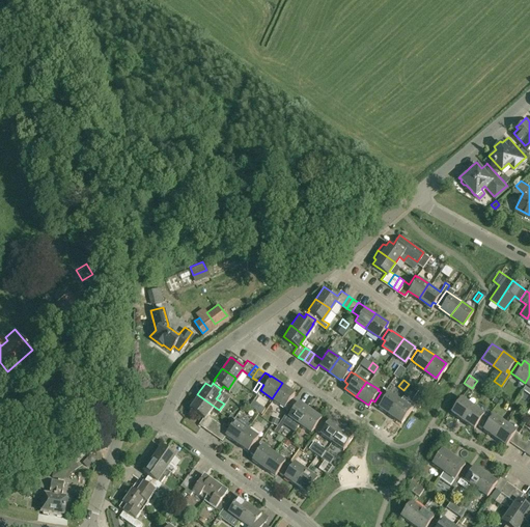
[(286,408),(294,398),(290,396),(294,391),(282,383),(272,398),(283,406),(286,408)]
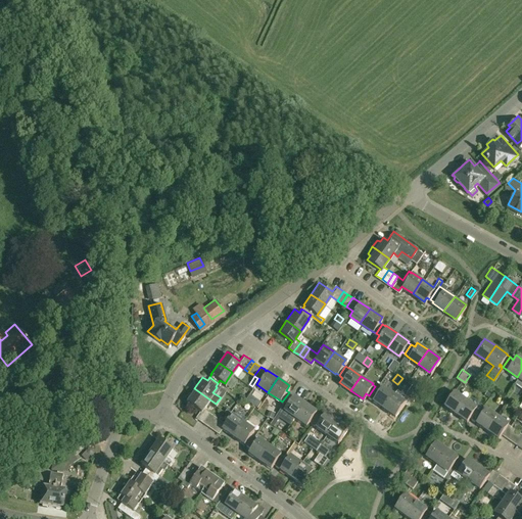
[(414,395),(419,387),(411,382),(406,390),(414,395)]
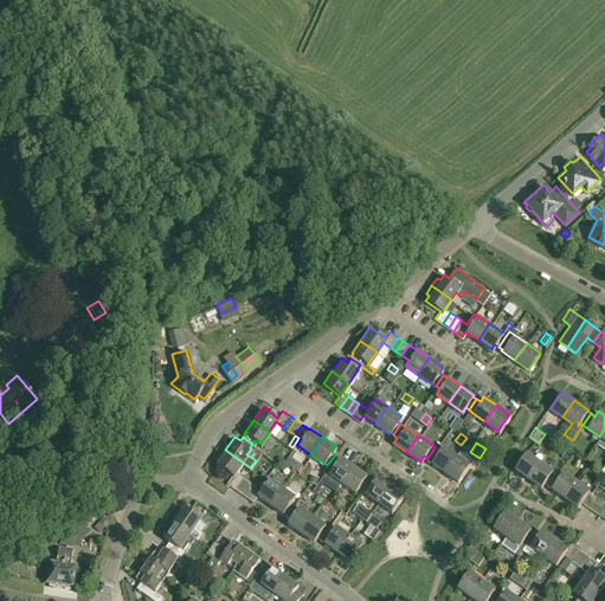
[(435,447),(427,458),(431,461),(430,461),(444,471),(455,454),(442,446),(438,451),(435,447)]
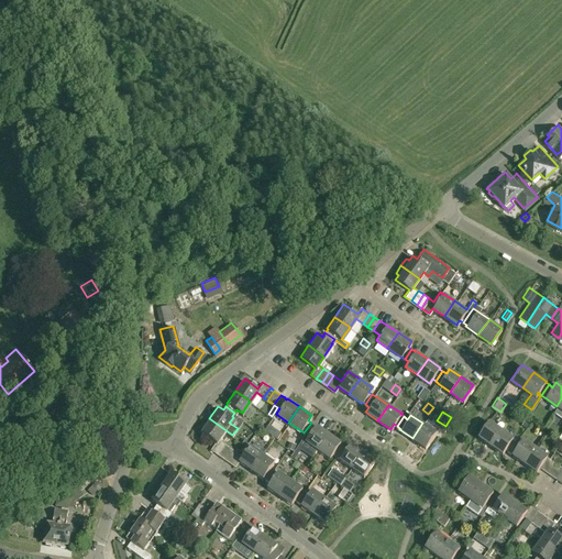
[(224,429),(209,418),(207,422),(200,430),(215,440),(210,448),(212,449),(218,453),(224,444),(218,438),(224,429)]
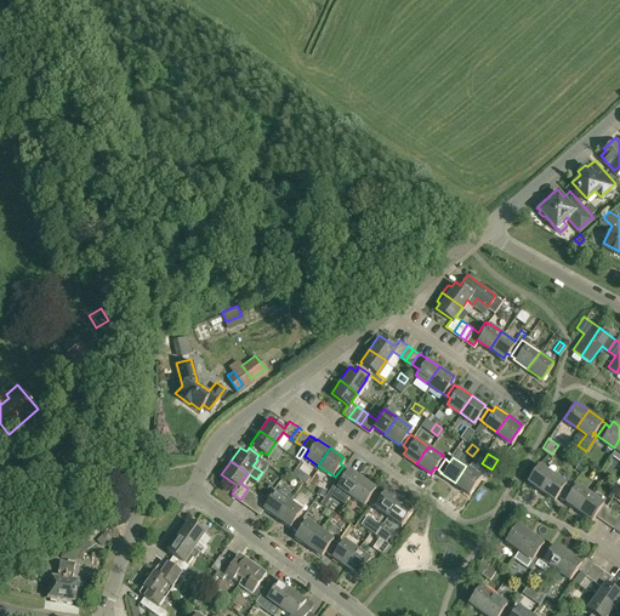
[(527,479),(540,489),(552,472),(539,462),(527,479)]
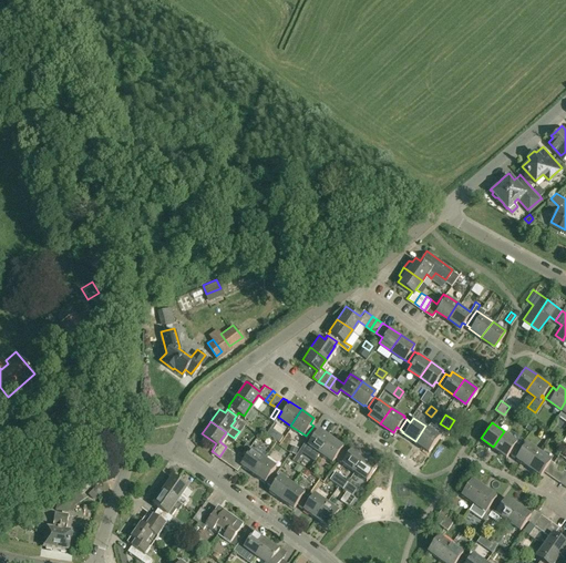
[(317,428),(314,426),(306,436),(310,438),(302,449),(315,457),(319,451),(330,436),(318,427),(317,428)]
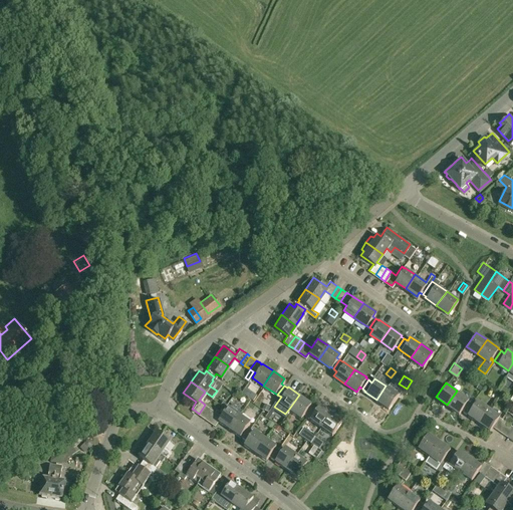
[(397,394),(386,386),(376,400),(388,408),(397,394)]
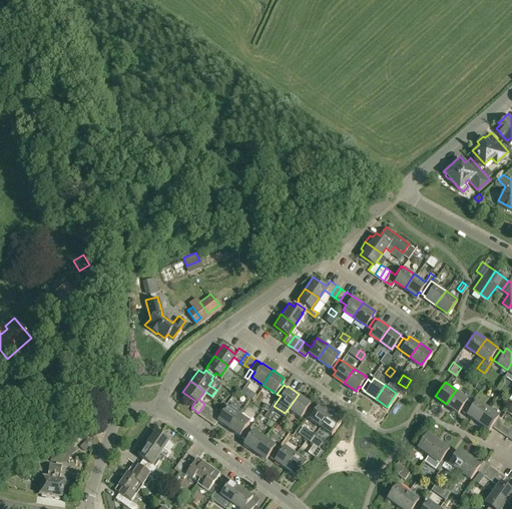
[(456,390),(446,404),(457,412),(460,407),(463,409),(470,400),(466,398),(467,397),(456,390)]
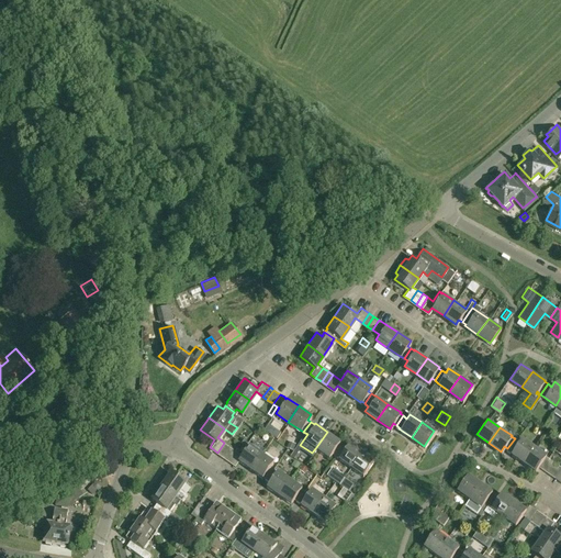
[(339,441),(327,432),(316,447),(328,456),(332,452),(335,454),(341,444),(338,442),(339,441)]
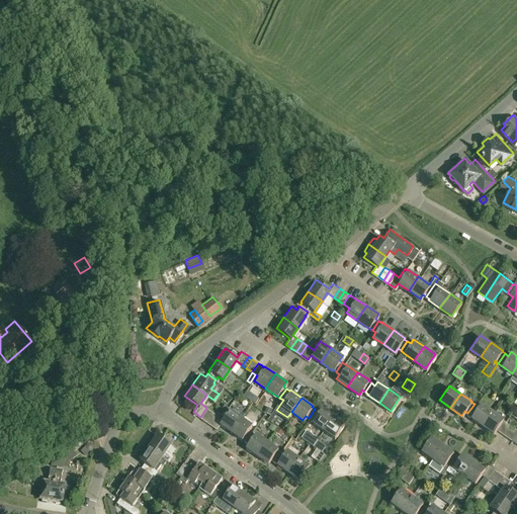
[(470,416),(482,424),(492,410),(481,402),(478,407),(475,404),(467,413),(470,416)]
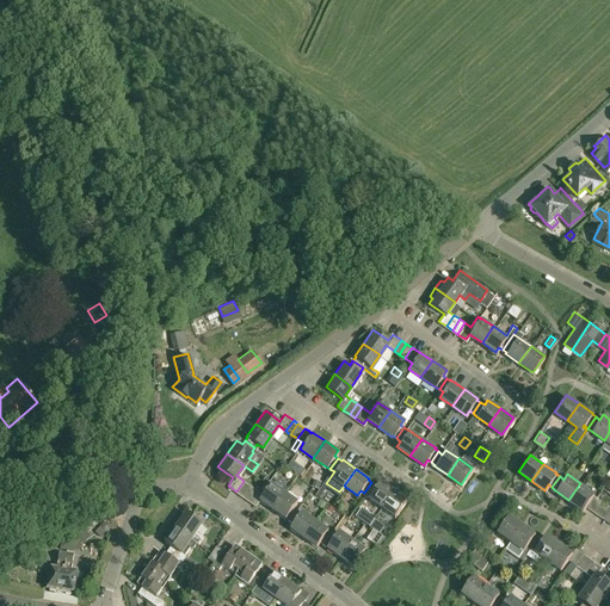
[(313,476),(310,483),(318,487),(320,478),(313,476)]
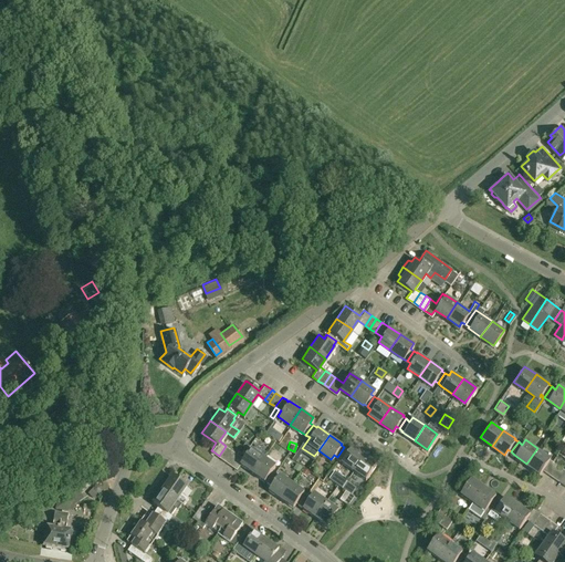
[(347,449),(344,447),(337,457),(341,460),(353,469),(363,454),(351,445),(347,449)]
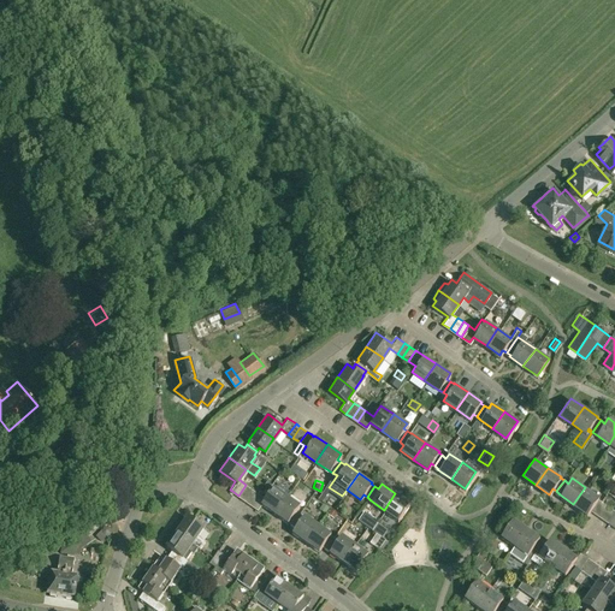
[(238,496),(244,499),(252,488),(246,485),(238,496)]
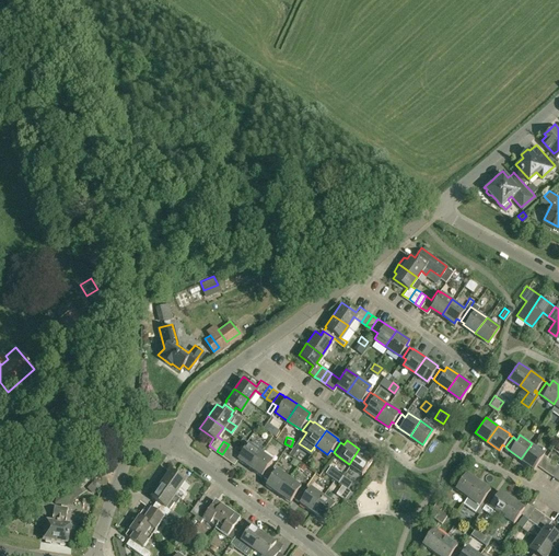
[(236,456),(248,465),(259,450),(247,441),(240,452),(234,448),(226,458),(233,462),(236,456)]
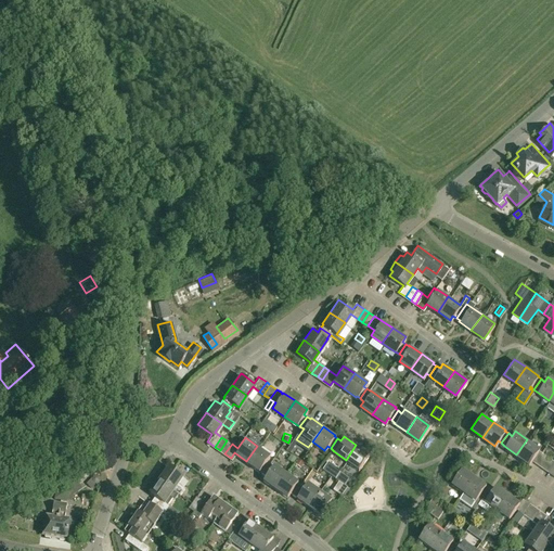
[(528,463),(531,459),(537,463),(544,452),(539,449),(539,448),(527,439),(516,455),(528,463)]
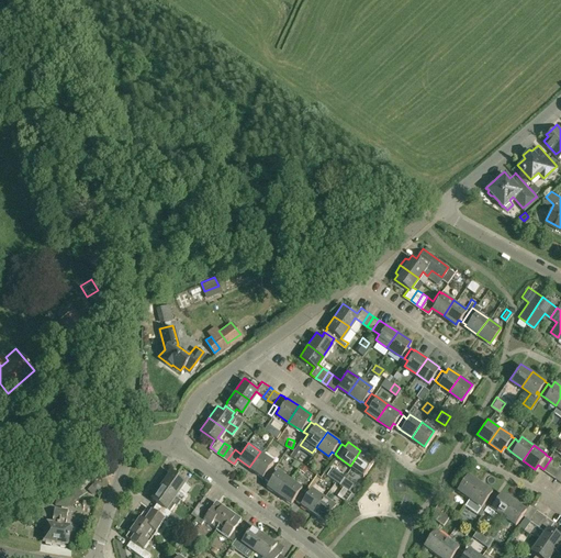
[(227,459),(235,449),(229,446),(223,456),(227,459)]
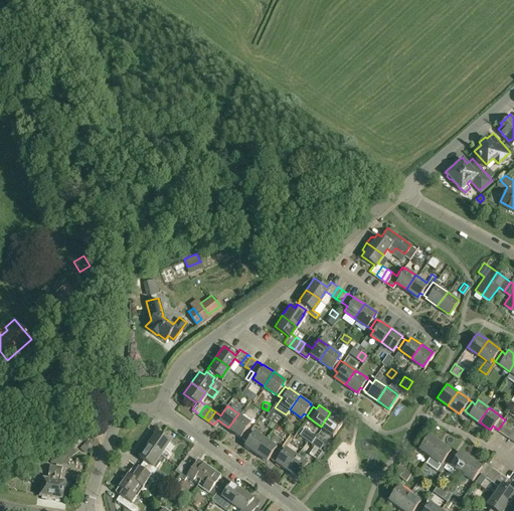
[(330,412),(321,427),(332,435),(341,420),(330,412)]
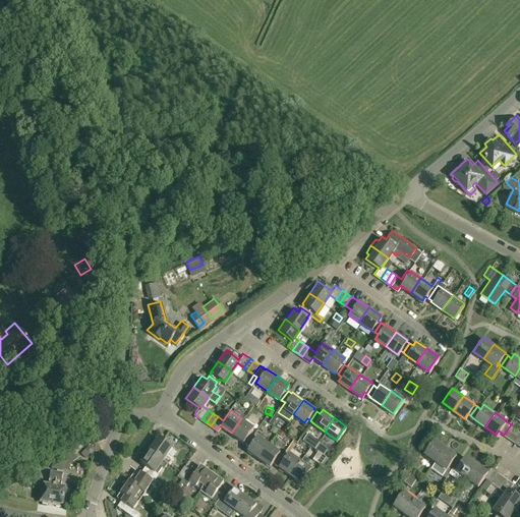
[(242,440),(246,443),(252,434),(249,431),(252,426),(241,418),(231,433),(242,441),(242,440)]
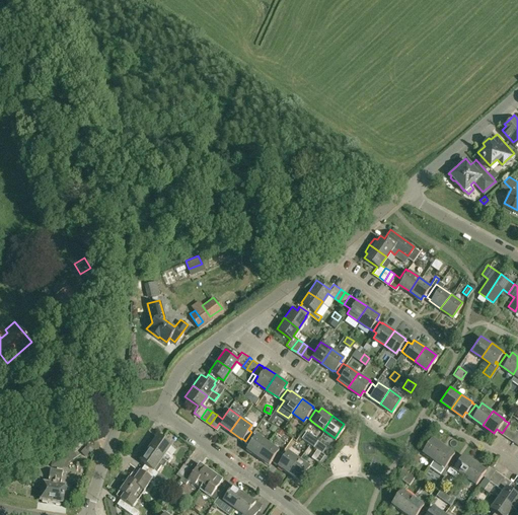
[(268,427),(273,431),(277,426),(271,422),(268,427)]
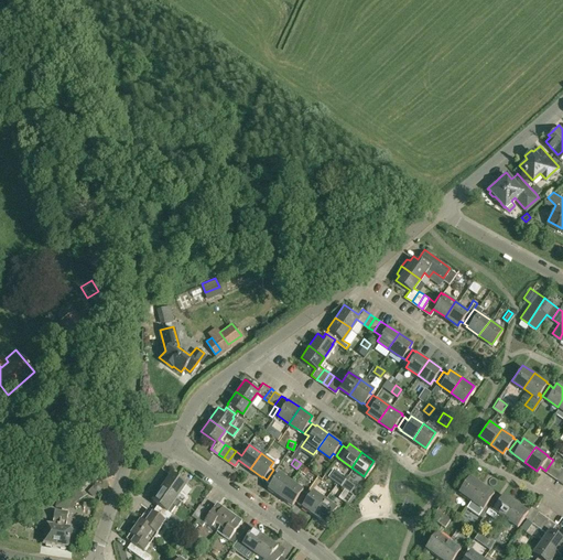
[(559,464),(553,460),(545,471),(552,475),(559,464)]
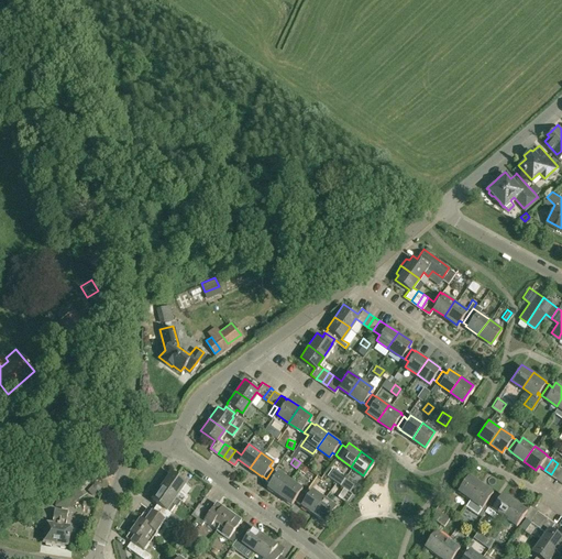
[(561,466),(558,463),(551,474),(557,478),(561,470),(561,466)]
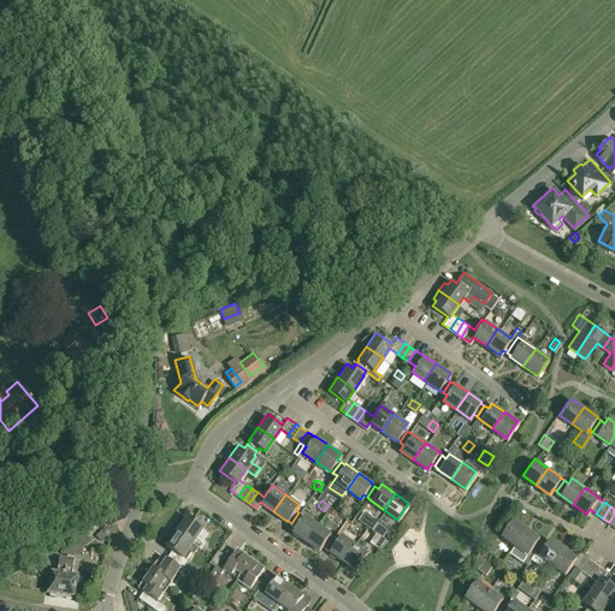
[(303,514),(302,515),(299,512),(291,523),(295,526),(291,531),(305,540),(317,523),(303,514)]
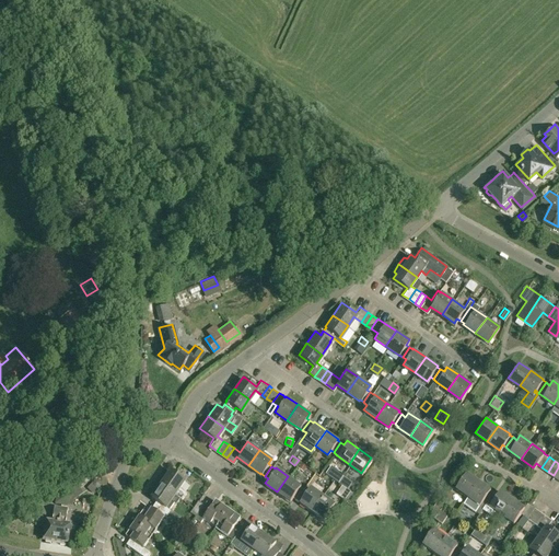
[(170,468),(161,482),(175,491),(182,497),(186,490),(179,485),(185,478),(170,468)]
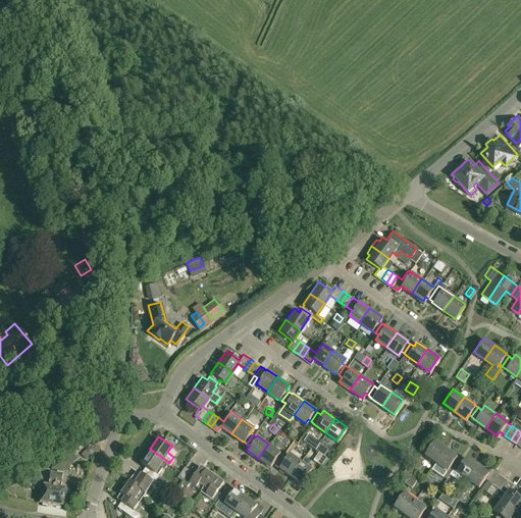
[(434,461),(445,447),(433,438),(423,453),(434,461)]
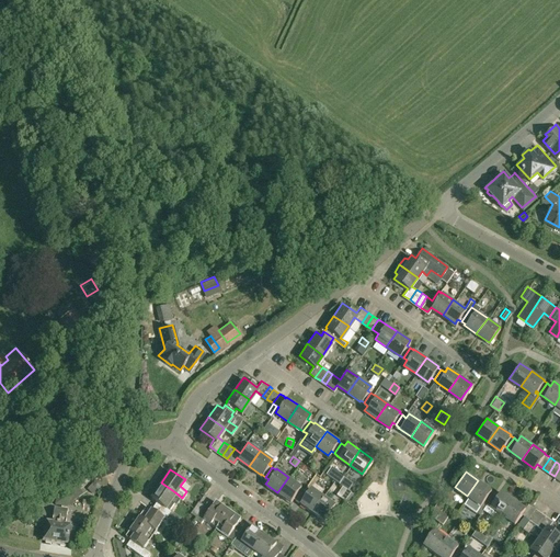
[(63,489),(76,479),(72,474),(58,484),(63,489)]
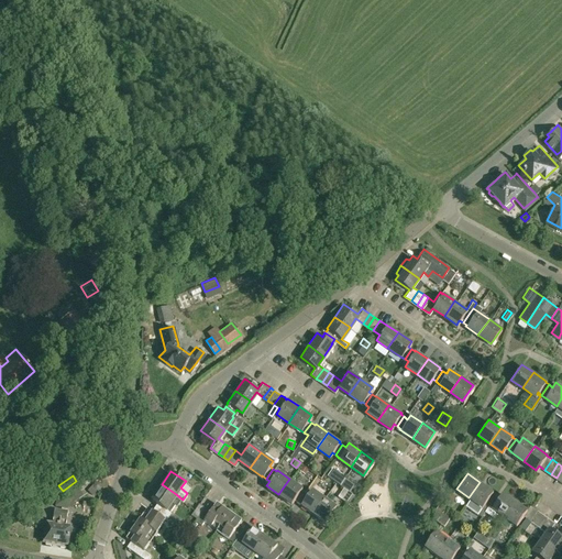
[(94,479),(92,481),(92,485),(96,488),(99,486),(101,483),(100,480),(98,478),(94,479)]
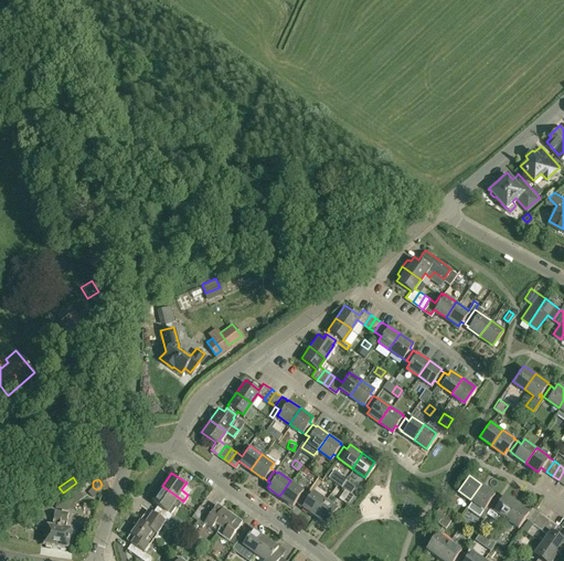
[(295,500),(298,503),(306,493),(301,490),(302,489),(290,480),(279,496),(291,505),(295,500)]
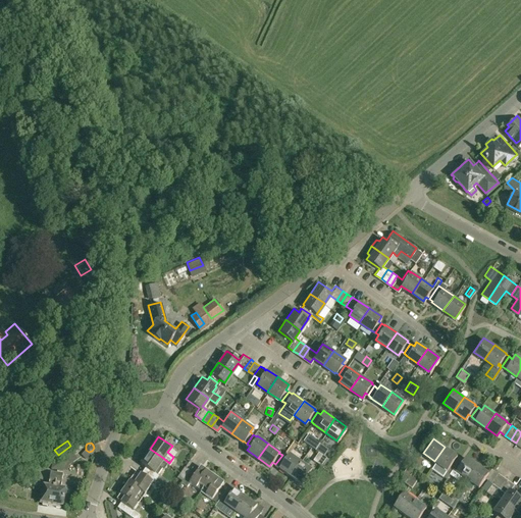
[(70,446),(58,455),(58,456),(58,458),(57,467),(62,468),(64,457),(66,457),(74,451),(70,446)]
